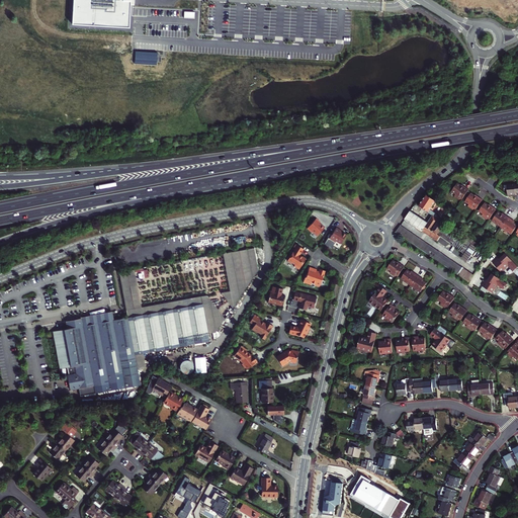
[(73,0),(72,24),(130,27),(131,0),(73,0)]
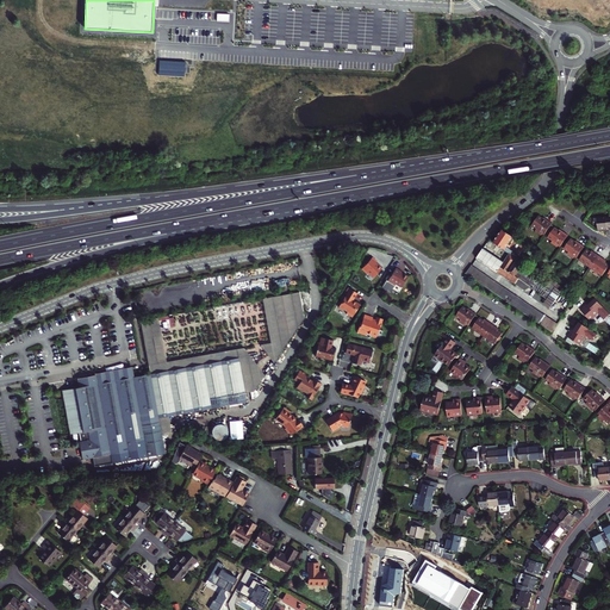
[(545,235),(552,223),(547,221),(546,221),(543,218),(539,216),(531,225),(536,229),(535,231),(541,236),(542,235),(542,234),(545,235)]
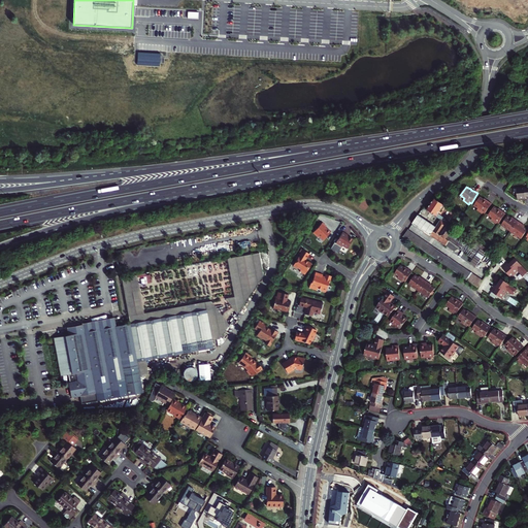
[(527,187),(526,188),(526,187),(518,188),(519,199),(527,198),(527,197),(527,196),(527,187)]
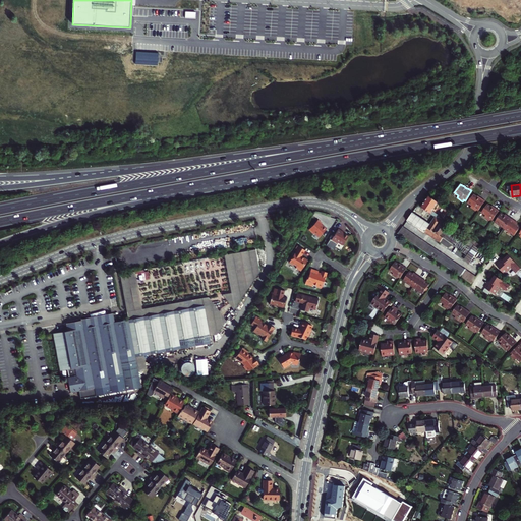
[(478,211),(485,200),(481,197),(480,198),(473,194),(468,203),(472,206),(470,208),(476,211),(476,210),(477,210),(478,211)]
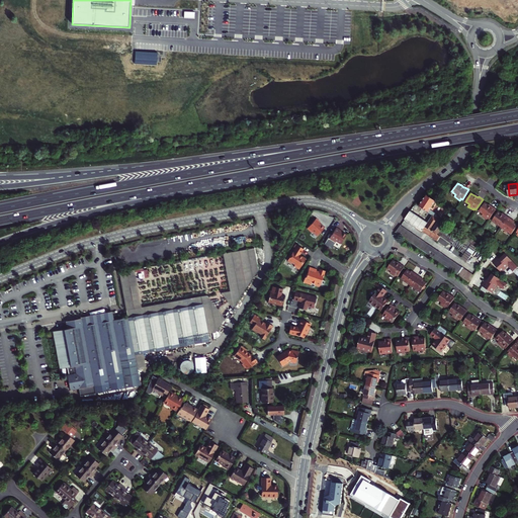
[(430,209),(436,201),(426,194),(420,205),(435,217),(432,222),(437,226),(440,221),(440,220),(439,219),(440,217),(438,216),(439,216),(430,209)]
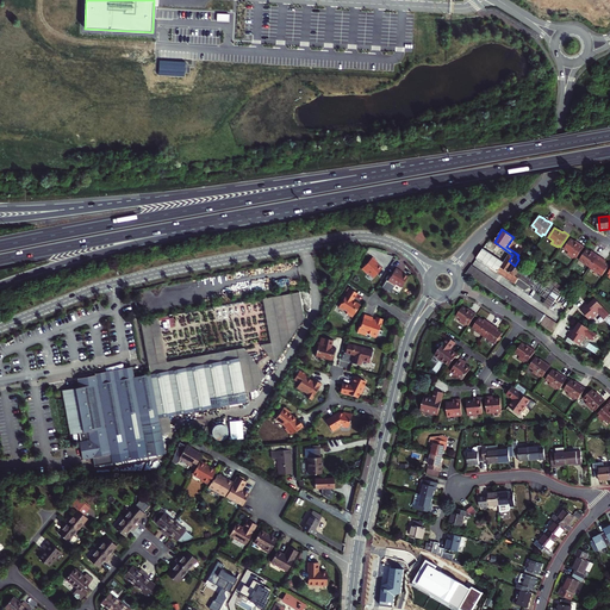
[(577,257),(584,247),(579,243),(578,244),(576,242),(571,238),(564,249),(568,251),(567,254),(573,259),(574,257),(574,256),(577,257)]
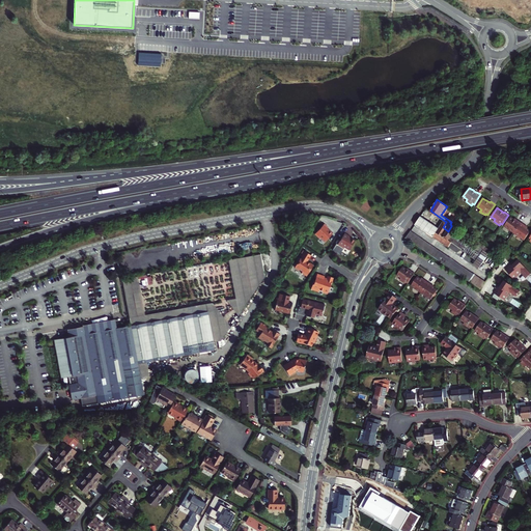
[(421,216),(415,225),(456,252),(463,250),(478,260),(484,264),(492,253),(474,242),(451,226),(448,231),(443,227),(441,229),(421,216)]
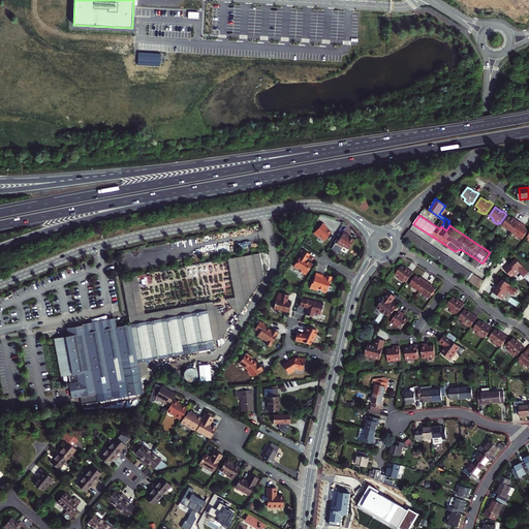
[(512,232),(520,222),(514,217),(512,219),(508,216),(502,225),(512,232)]
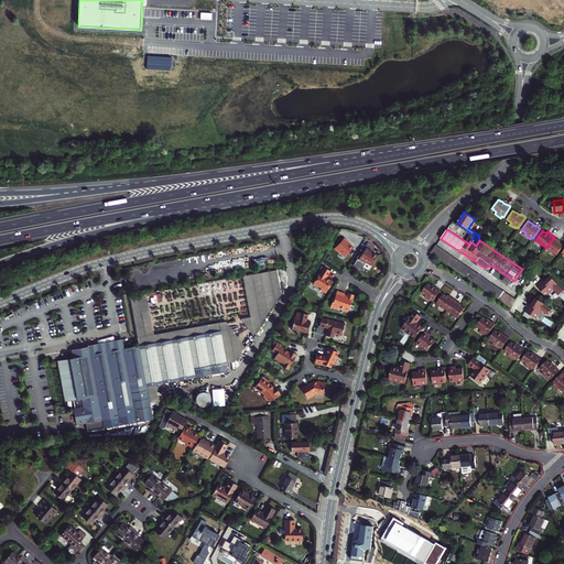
[(561,241),(554,237),(546,248),(556,255),(563,245),(560,242),(561,241)]
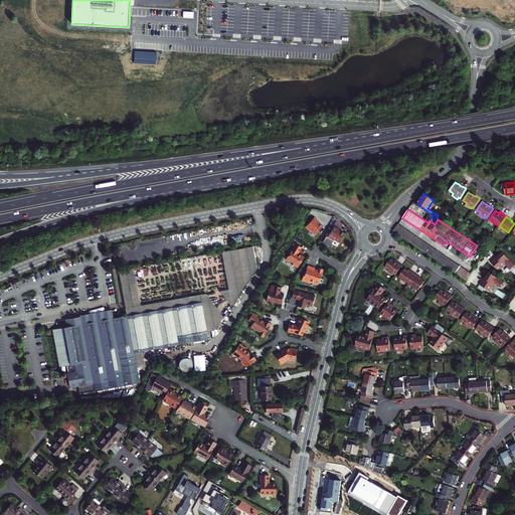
[(311,230),(316,234),(323,226),(317,221),(318,220),(314,217),(305,226),(310,231),(311,230)]
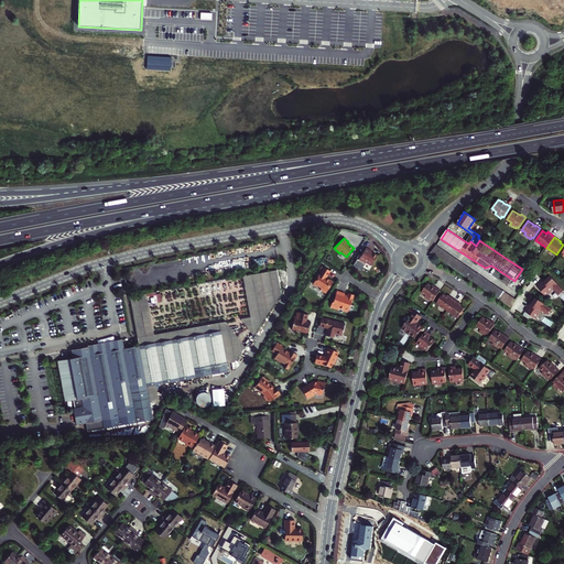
[(436,246),(431,253),(433,255),(510,307),(517,299),(478,273),(477,275),(472,272),(473,270),(436,246)]
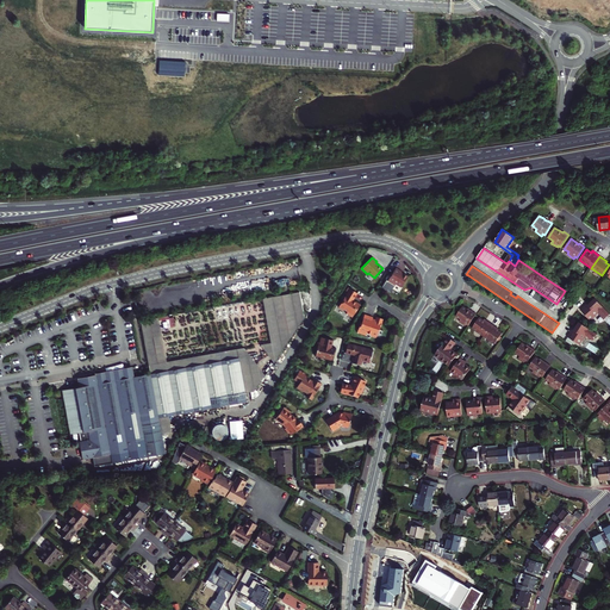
[(396,284),(402,287),(408,277),(400,272),(402,271),(396,268),(387,281),(386,280),(383,287),(387,291),(391,292),(392,290),(396,284)]
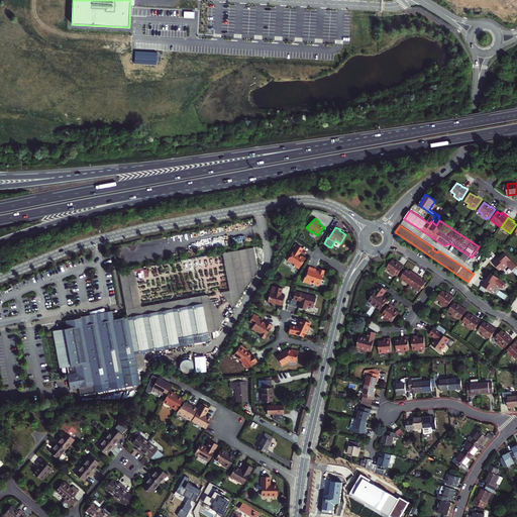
[(461,235),(479,246),(481,244),(463,232),(461,235)]
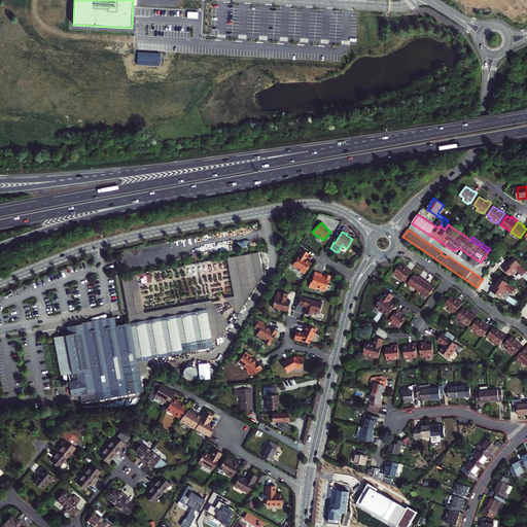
[(307,260),(306,261),(305,260),(305,259),(308,253),(302,249),(300,252),(292,266),(295,268),(296,267),(300,269),(299,271),(304,274),(311,262),(307,260)]
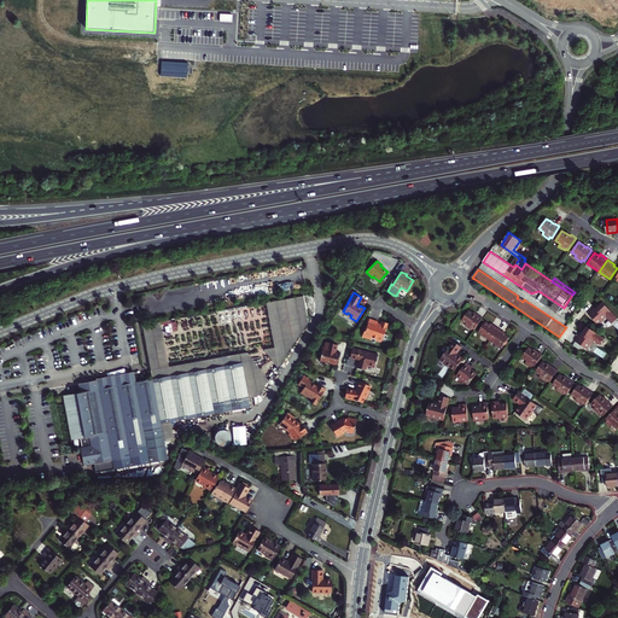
[(595,308),(588,314),(598,325),(606,316),(612,324),(617,319),(602,302),(599,307),(596,309),(595,308)]
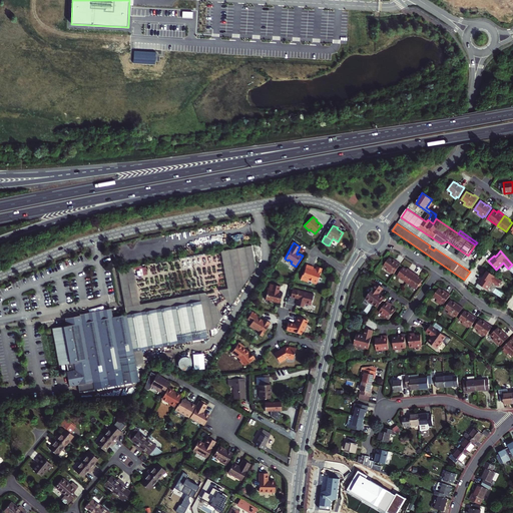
[(465,260),(468,255),(462,251),(459,255),(465,260)]
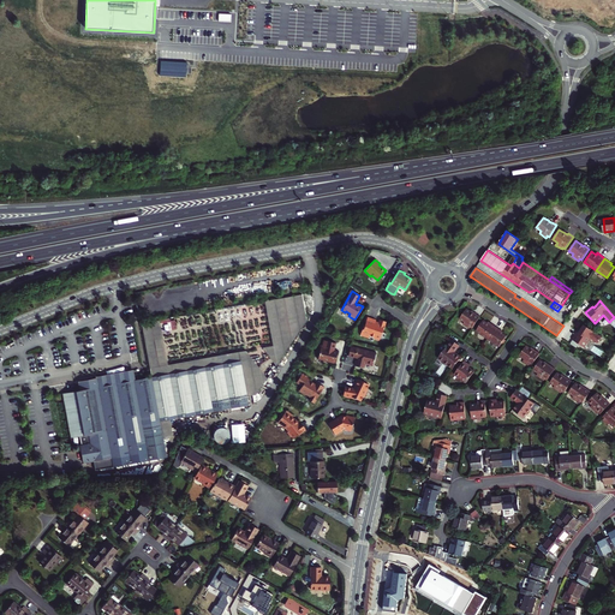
[(471,327),(473,329),(482,317),(476,314),(472,311),(467,309),(460,320),(465,323),(463,324),(470,329),(471,328),(471,327)]
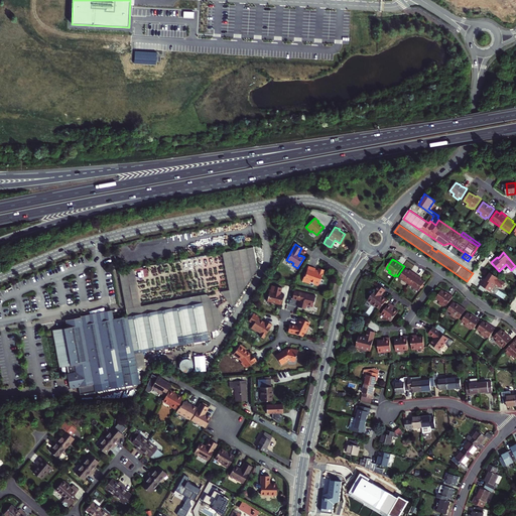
[(302,281),(309,283),(309,281),(314,283),(314,284),(317,285),(318,284),(320,278),(321,278),(325,270),(318,268),(317,270),(317,271),(314,270),(315,269),(315,268),(308,266),(306,272),(305,272),(302,281)]
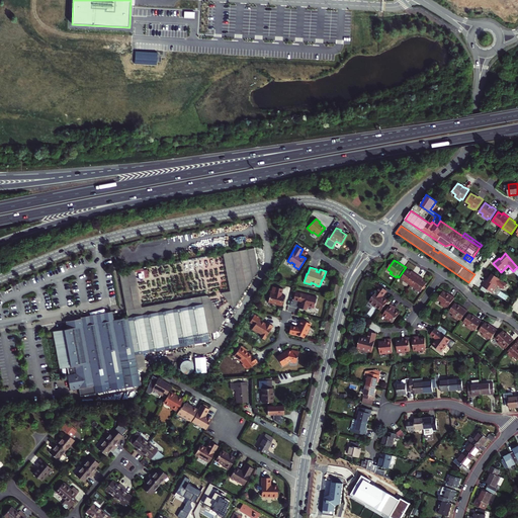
[(412,285),(419,275),(413,271),(412,272),(408,269),(402,278),(412,285)]
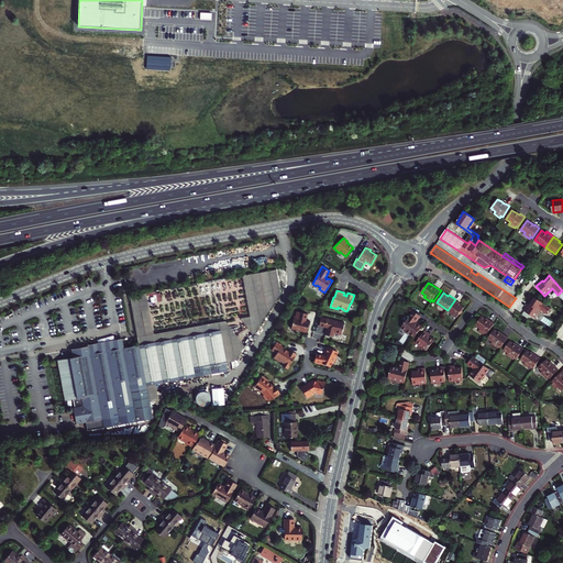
[(139,345),(220,331),(219,322),(153,334),(146,294),(130,297),(139,345)]
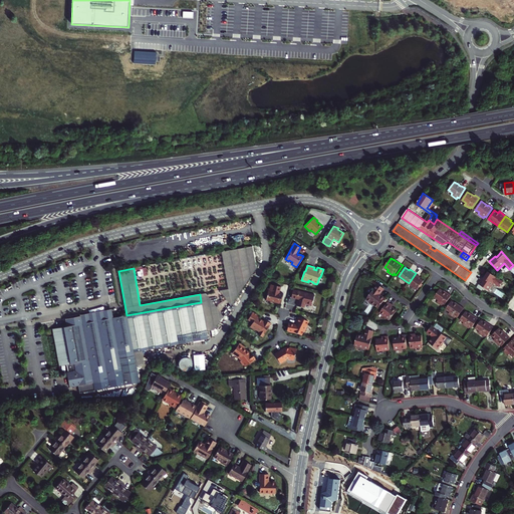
[(482,277),(478,283),(488,290),(493,283),(499,287),(503,282),(488,272),(485,275),(483,278),(482,277)]
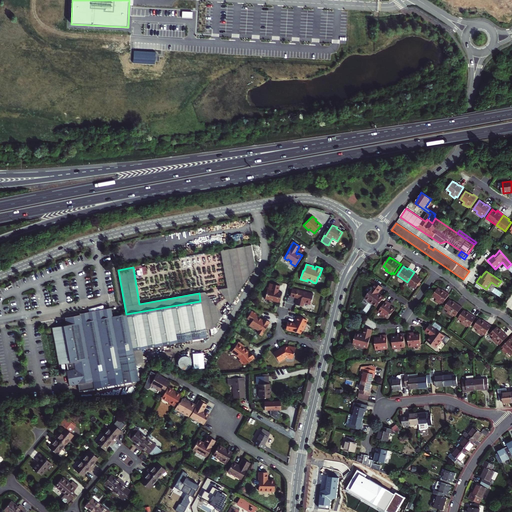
[(407,282),(416,289),(423,280),(419,277),(420,276),(414,272),(407,282)]
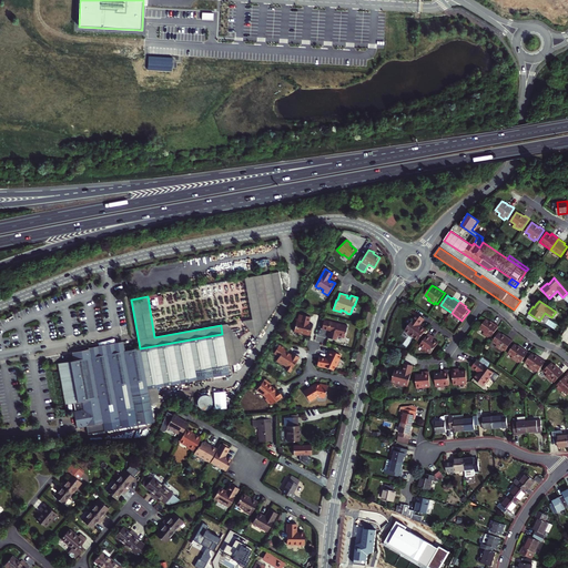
[(303,334),(308,335),(311,331),(311,327),(312,326),(313,324),(308,323),(311,316),(300,314),(298,318),(297,321),(296,321),(294,331),(304,333),(303,334)]
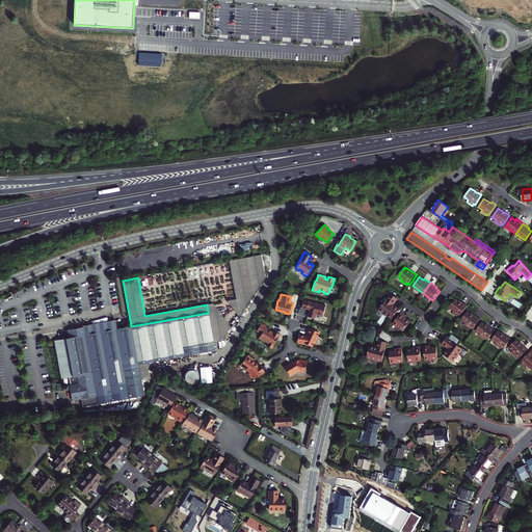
[(393,320),(400,311),(395,307),(395,308),(393,307),(398,299),(392,295),(380,311),(384,315),(386,314),(393,320)]
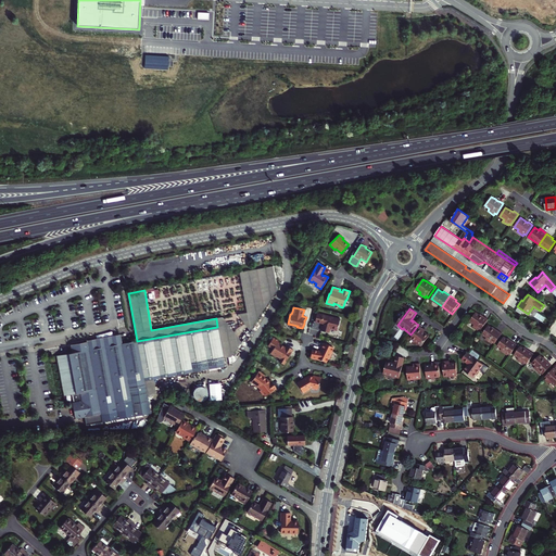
[(328,316),(329,315),(320,313),(320,314),(316,313),(315,320),(324,323),(323,325),(321,325),(320,330),(329,331),(330,328),(337,329),(339,317),(335,316),(333,317),(328,316)]
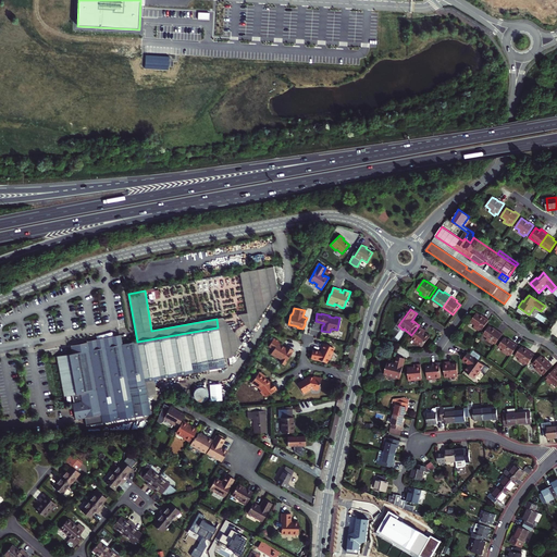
[(480,331),(481,331),(481,330),(483,331),(490,321),(485,318),(484,318),(482,316),(478,313),(471,322),(475,325),(474,327),(480,331)]
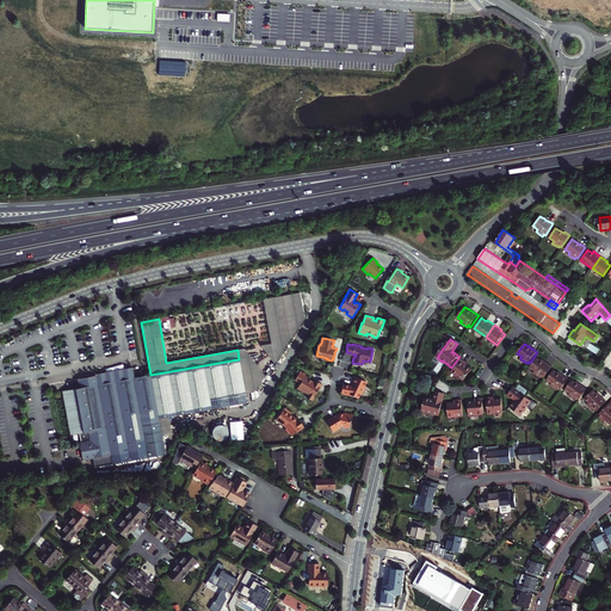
[(542,378),(543,377),(543,376),(544,377),(553,366),(545,362),(544,363),(542,360),(537,358),(531,368),(536,371),(535,374),(542,378)]
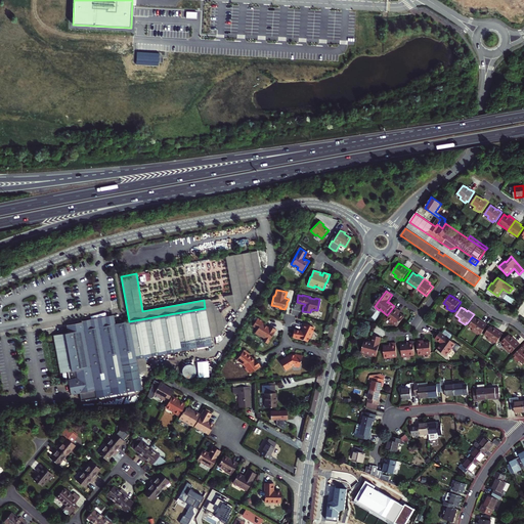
[(129,321),(115,324),(114,315),(87,320),(81,321),(81,322),(66,325),(67,333),(53,336),(59,374),(68,373),(69,380),(68,380),(71,395),(79,394),(81,401),(142,390),(136,360),(212,347),(205,308),(129,321)]
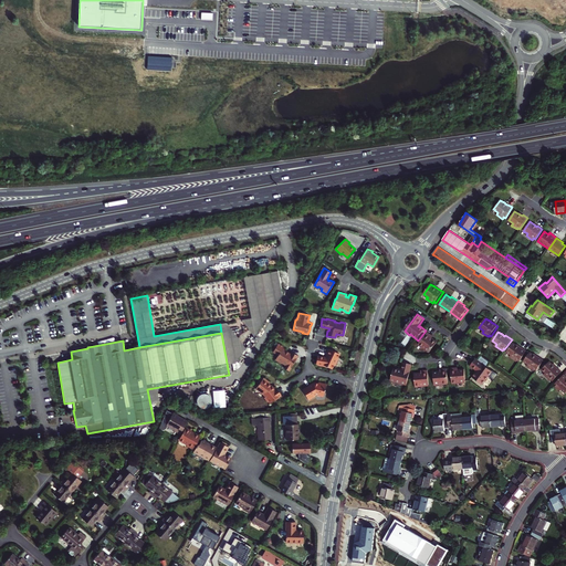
[(428,334),(419,346),(430,354),(438,344),(432,339),(433,338),(428,334)]
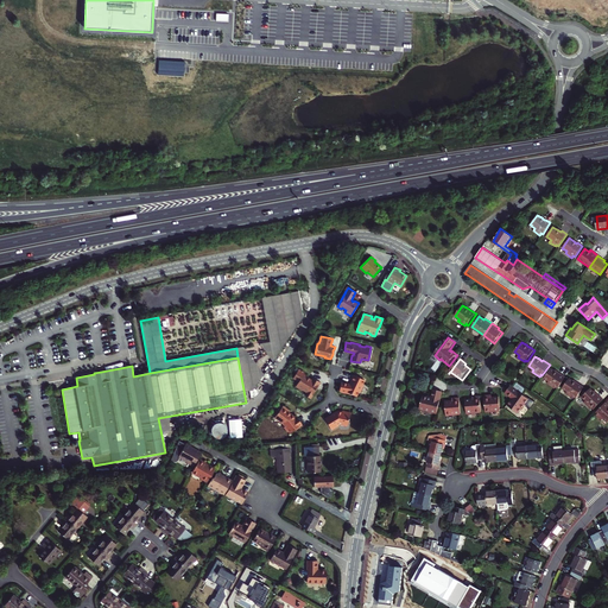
[(556,390),(556,388),(557,387),(559,388),(567,378),(559,372),(558,373),(556,372),(551,368),(545,379),(550,382),(549,384),(556,390)]
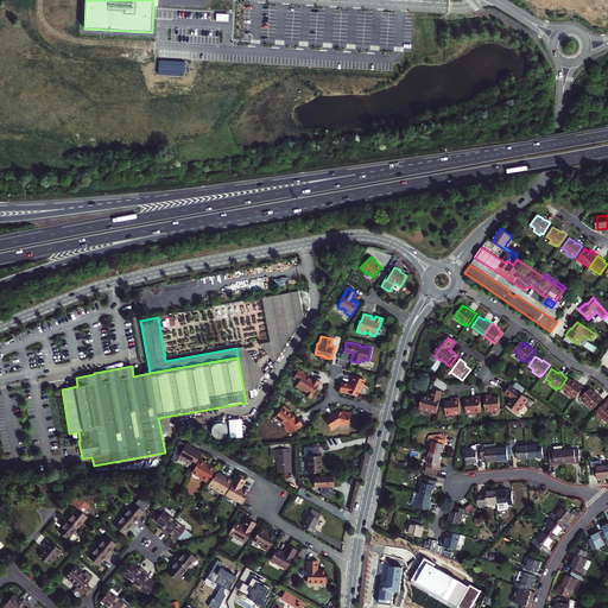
[(310,399),(312,396),(316,390),(317,387),(318,387),(321,382),(312,378),(311,380),(310,379),(309,379),(306,378),(308,378),(308,377),(304,374),(304,373),(298,369),(293,379),(298,381),(296,387),(302,391),(303,390),(306,393),(305,396),(310,399)]
